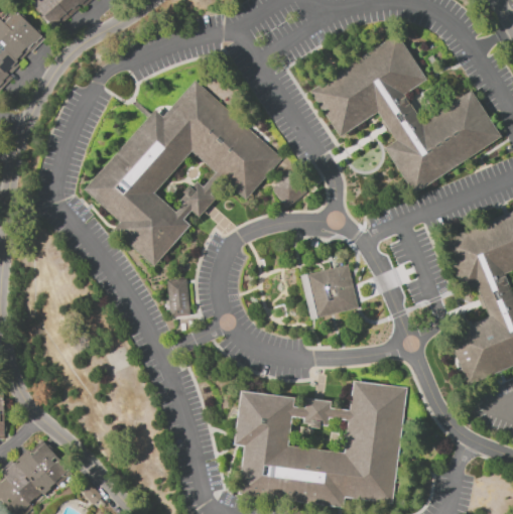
[(58,0),(71,14),(55,26),(33,0),(58,0)]
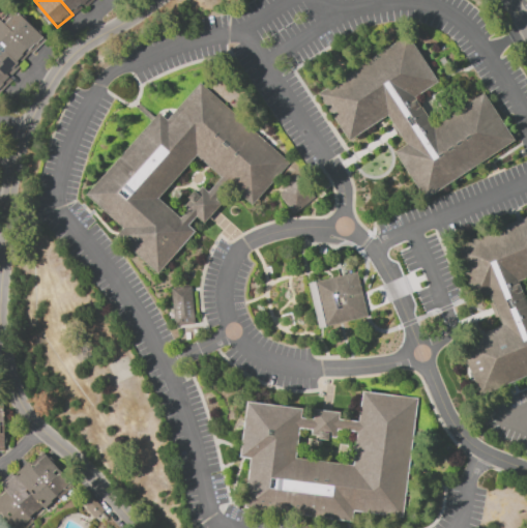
[(93,0),(88,5),(86,3),(72,15),(60,0),(93,0)]
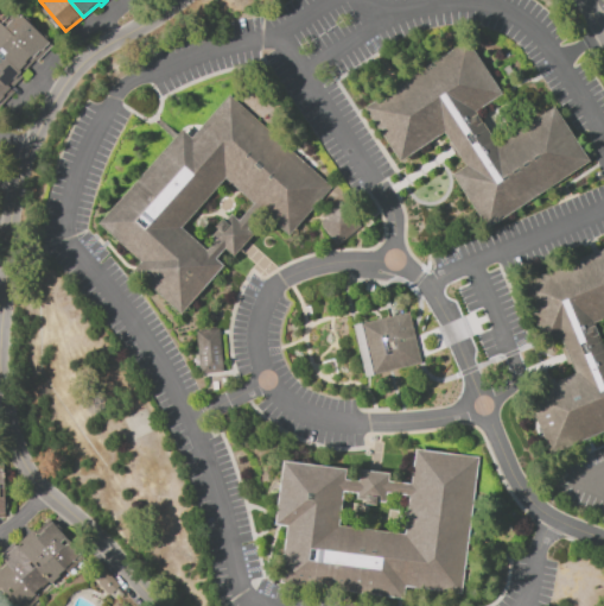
[(56,43),(43,57),(40,55),(0,96),(0,21),(2,19),(6,23),(19,8),(56,43)]
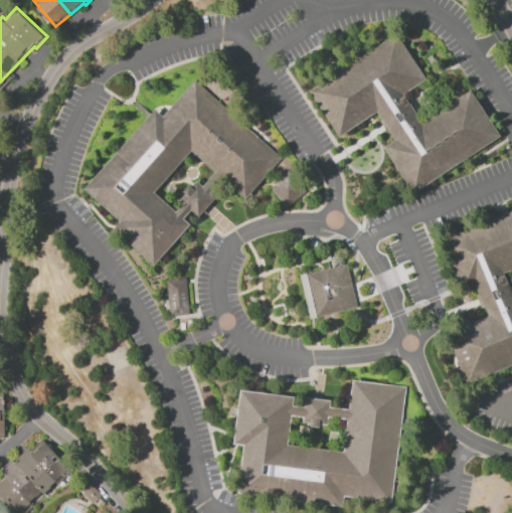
[(309,90),(398,32),(428,78),(404,94),(422,122),(471,90),(500,135),(413,191),(385,146),(396,139),(377,111),(339,136),(309,90)]
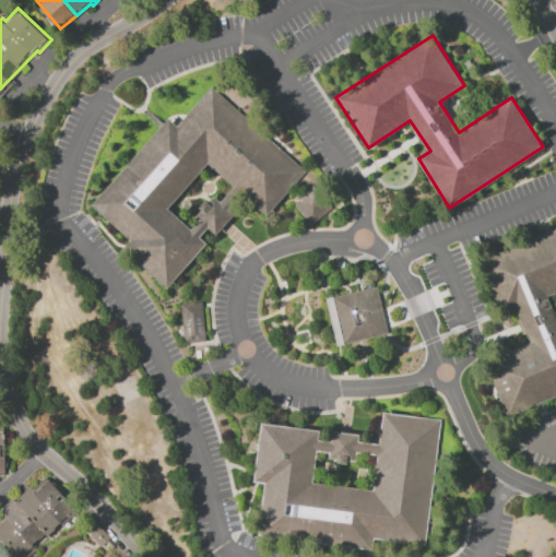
[(214,86),(177,127),(168,118),(90,203),(128,238),(119,248),(164,289),(205,245),(198,237),(208,227),(214,235),(233,215),(227,210),(243,193),(267,216),(308,173),(214,86)]
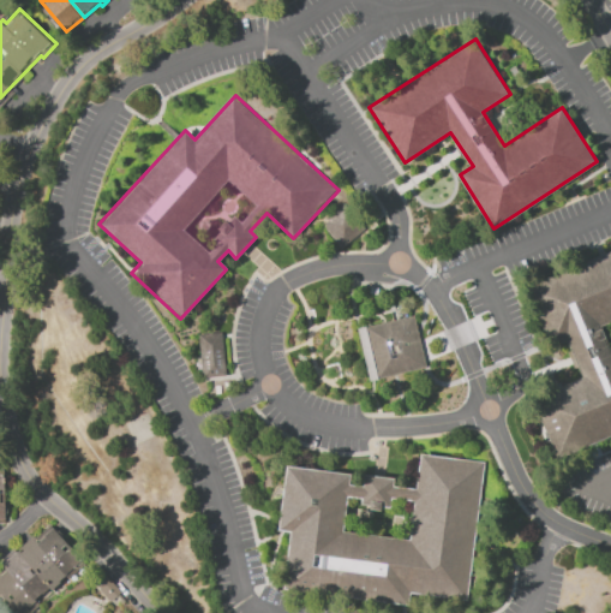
[(339,245),(365,233),(354,210),(346,214),(343,208),(325,216),(339,245)]
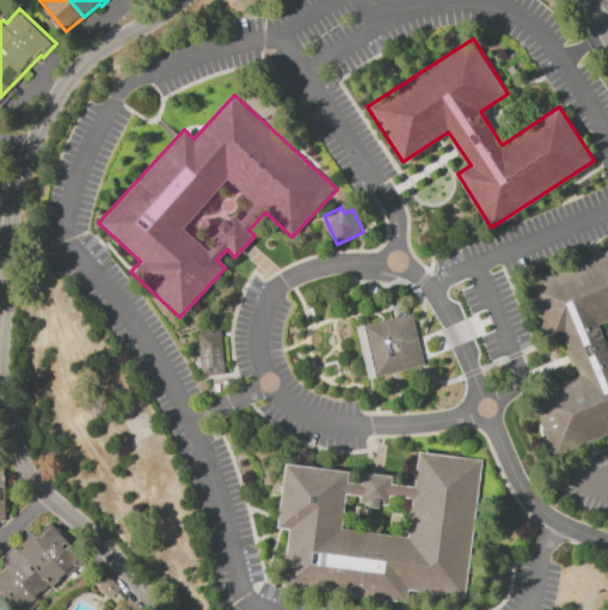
[(522,286),(607,248),(607,322),(597,327),(607,349),(607,434),(556,458),(530,398),(582,377),(565,339),(548,346),(522,286)]
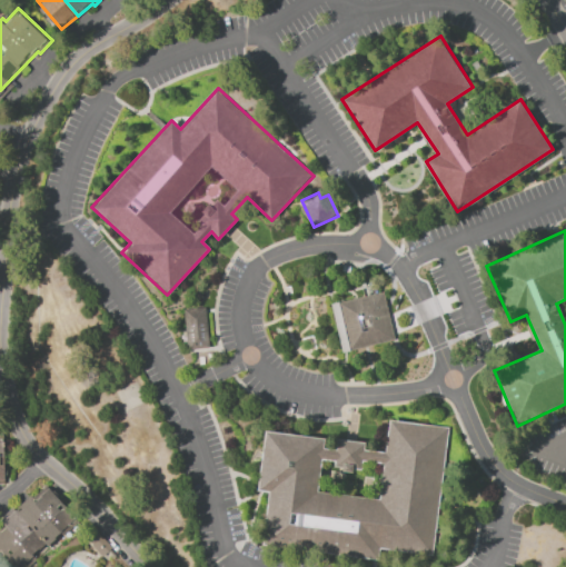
[(386,291),(398,339),(351,350),(340,302),(386,291)]
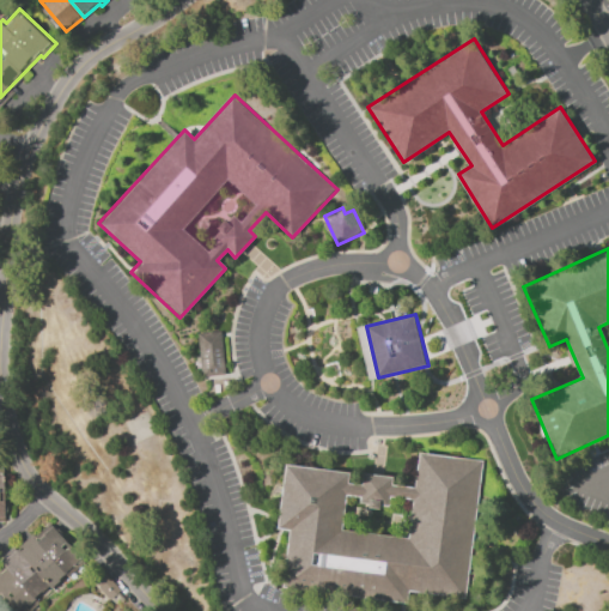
[(198,333),(200,354),(203,352),(206,377),(229,375),(225,331),(198,333)]
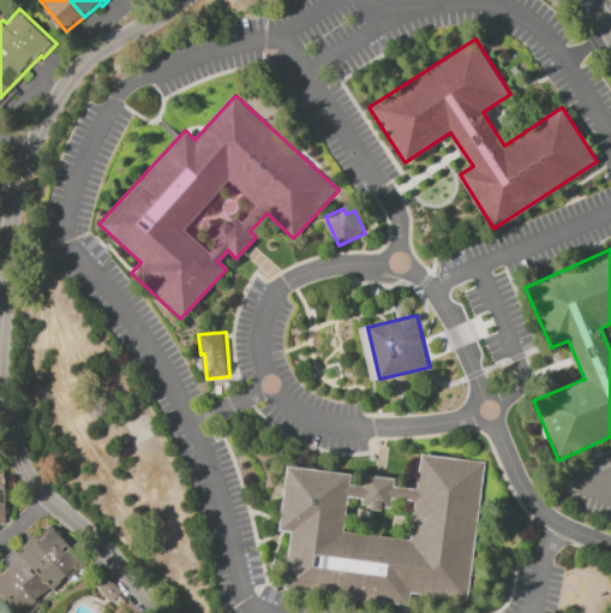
[(287,466),(279,530),(292,531),(285,590),(411,605),(412,595),(473,602),(490,463),(425,454),(420,489),(397,487),(399,478),(369,475),(367,487),(353,486),(354,475),(287,466)]
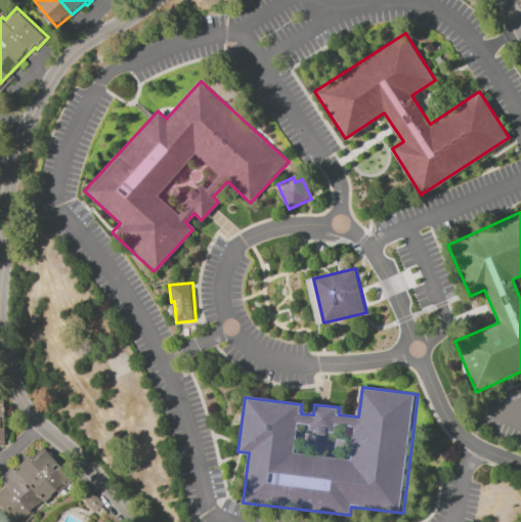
[(74,480),(44,443),(2,476),(6,481),(0,485),(0,499),(16,521),(23,521),(35,513),(34,512),(74,480)]
